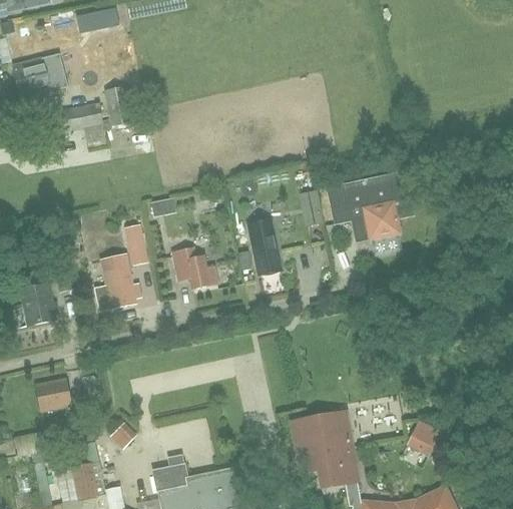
[(0,0),(0,13),(7,12),(6,4),(25,0),(0,0)]
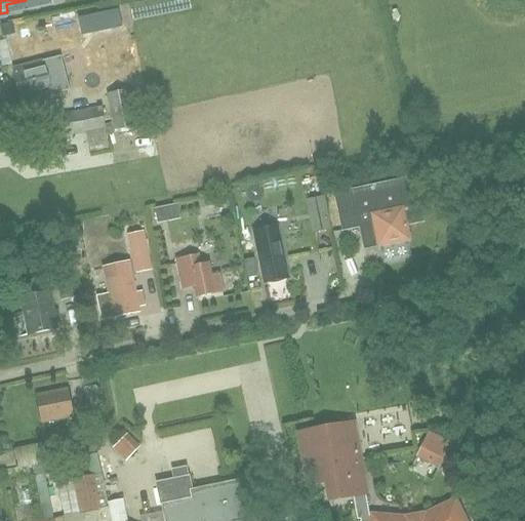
[(94,11),(98,30),(122,25),(118,6),(94,11)]
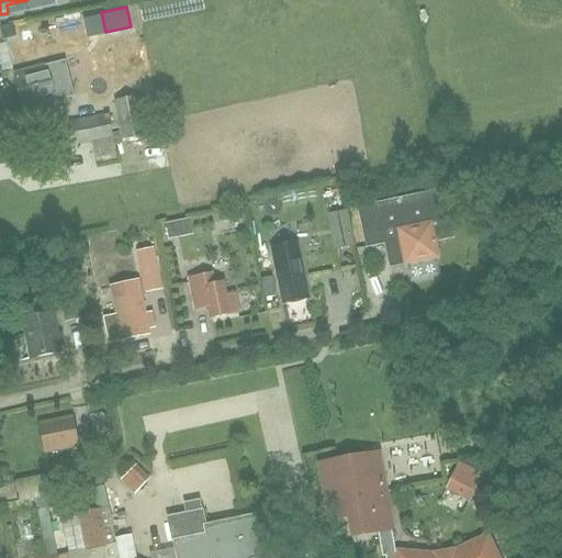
[(0,23),(0,25),(2,36),(15,33),(12,20),(0,23)]
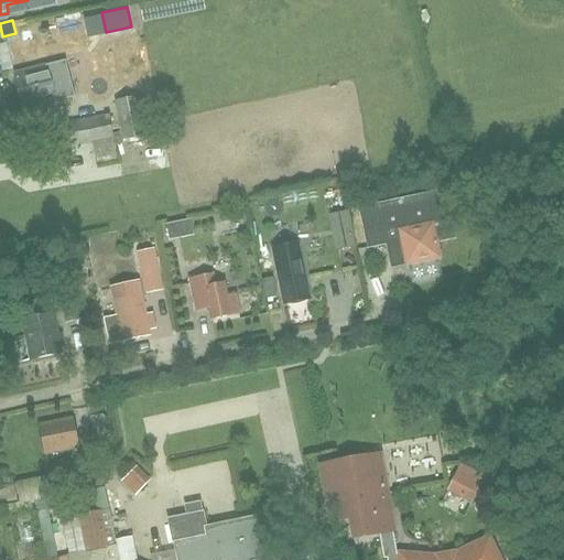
[(65,56),(45,62),(12,70),(22,107),(40,103),(40,105),(65,99),(64,96),(75,93),(65,56)]
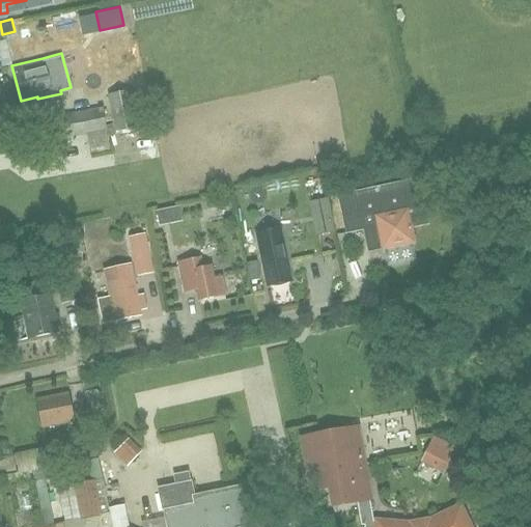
[(108,96),(114,129),(139,123),(132,91),(108,96)]
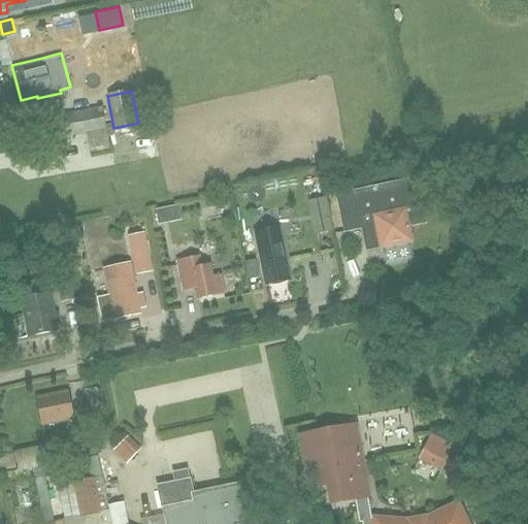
[(109,149),(104,117),(102,104),(58,112),(62,134),(87,130),(91,152),(109,149)]
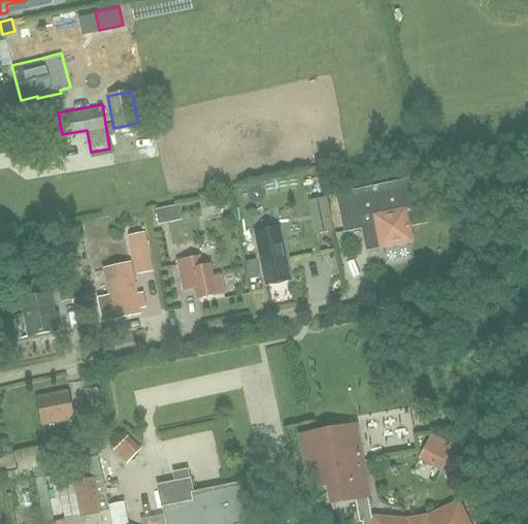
[(8,108),(0,109),(0,121),(10,120),(8,108)]
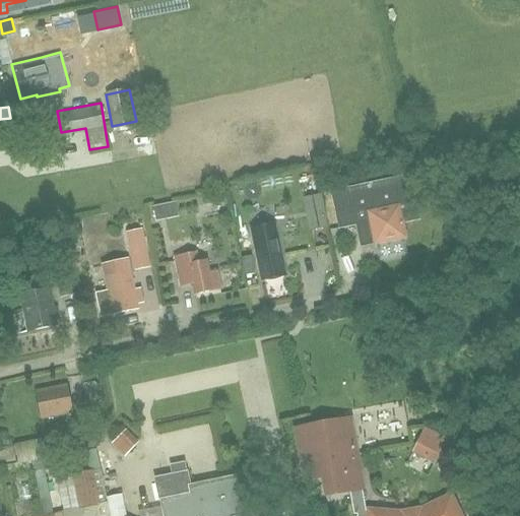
[(404,221),(420,217),(411,173),(331,189),(339,227),(356,223),(360,240),(374,238),(375,243),(407,237),(404,221)]
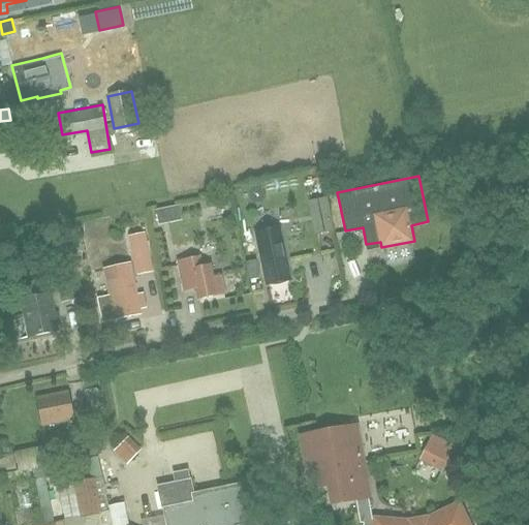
[(158,222),(182,217),(179,203),(155,207),(158,222)]
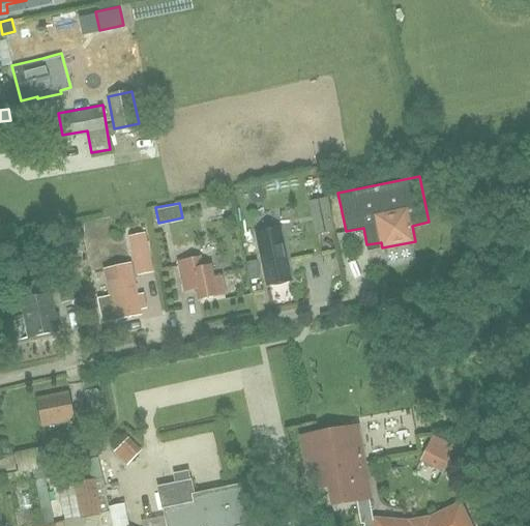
[(255,229),(266,284),(290,279),(280,225),(255,229)]
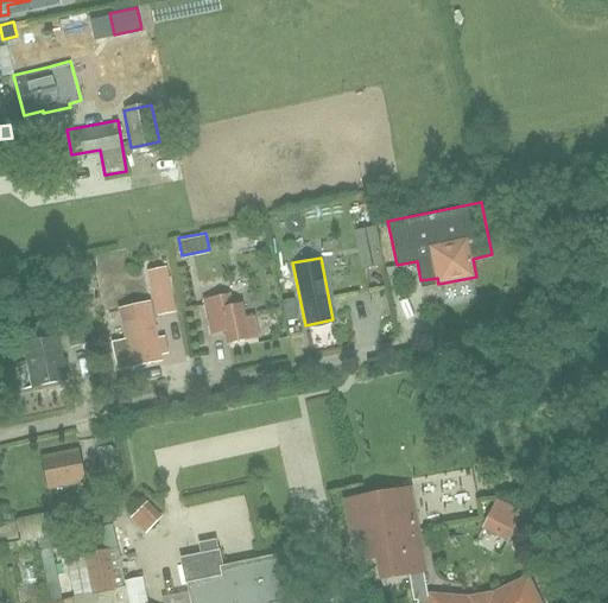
[(162,313),(181,313),(178,265),(159,266),(162,313)]
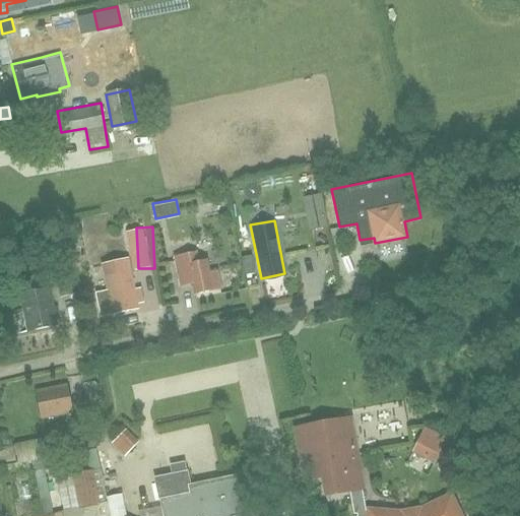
[(195,291),(219,285),(215,265),(207,267),(206,258),(197,260),(195,250),(175,254),(181,282),(193,280),(195,291)]
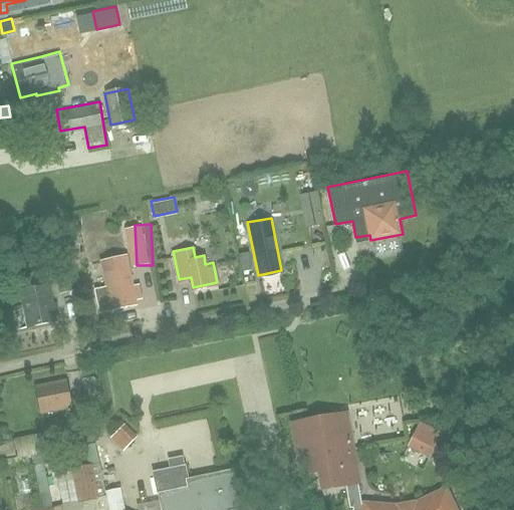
[(252,267),(249,250),(238,252),(242,269),(252,267)]
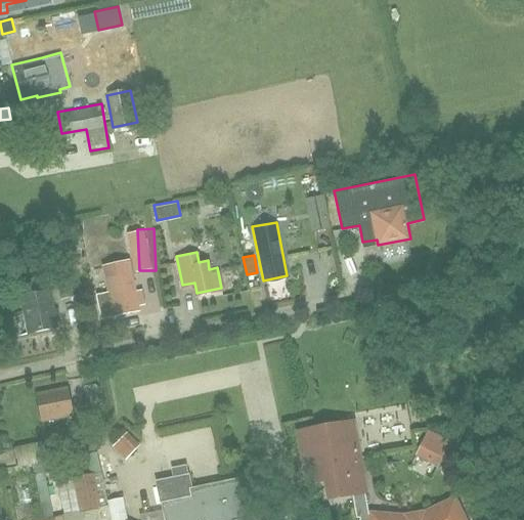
[(102,263),(108,290),(96,293),(102,315),(114,312),(138,307),(136,299),(142,298),(140,288),(134,290),(128,258),(102,263)]
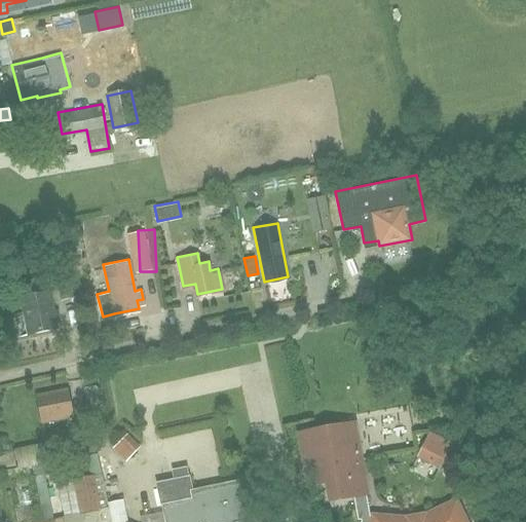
[(46,275),(22,280),(31,331),(55,327),(54,319),(61,318),(59,307),(52,308),(46,275)]
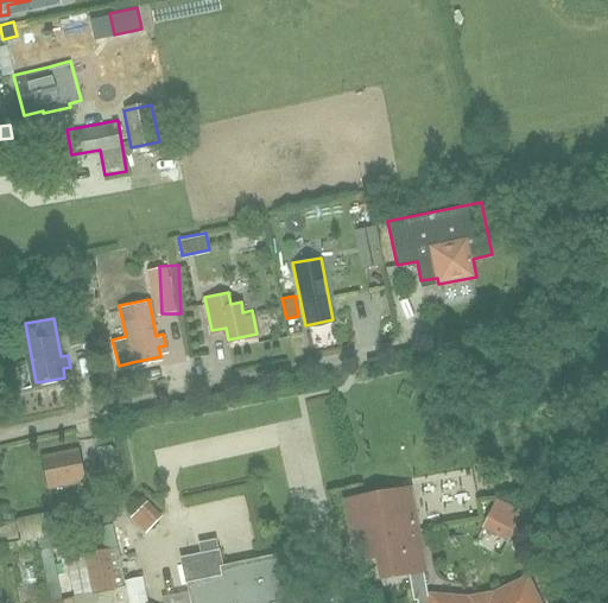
[(49,483),(83,476),(77,446),(43,454),(49,483)]
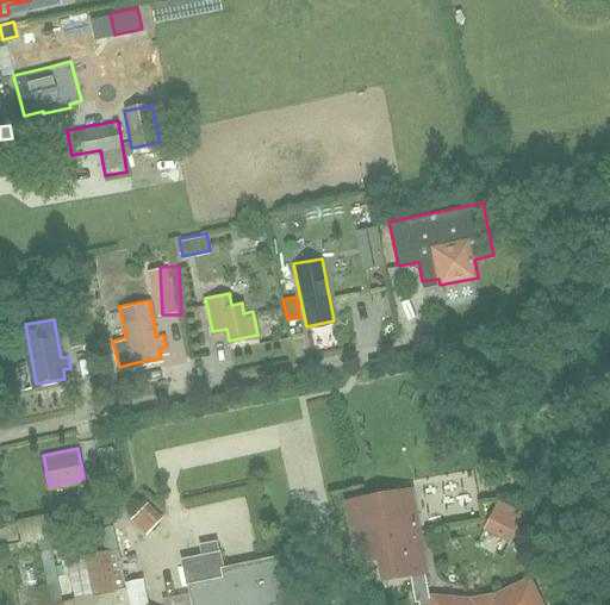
[(383,560),(386,577),(424,569),(416,526),(414,513),(399,516),(396,497),(349,505),(359,559),(360,563),(383,560)]
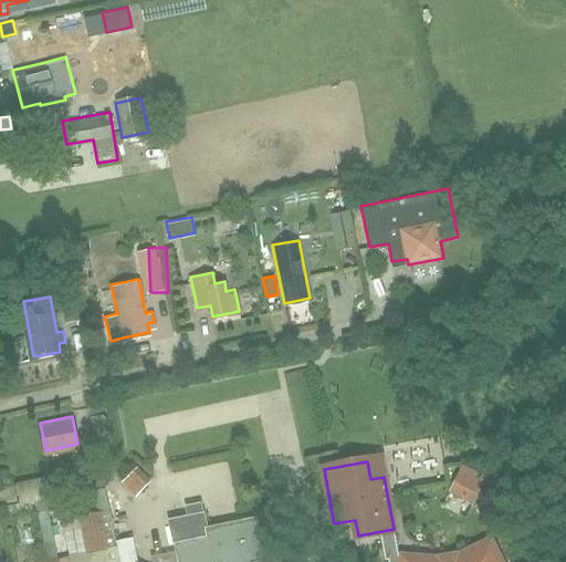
[(23,490),(27,507),(61,499),(58,482),(23,490)]
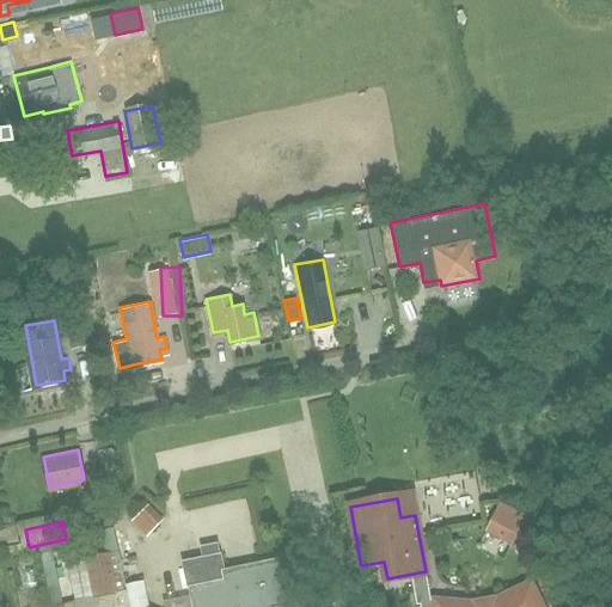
[(129,606),(118,550),(112,523),(101,526),(105,553),(87,557),(95,593),(96,593),(98,606),(129,606)]
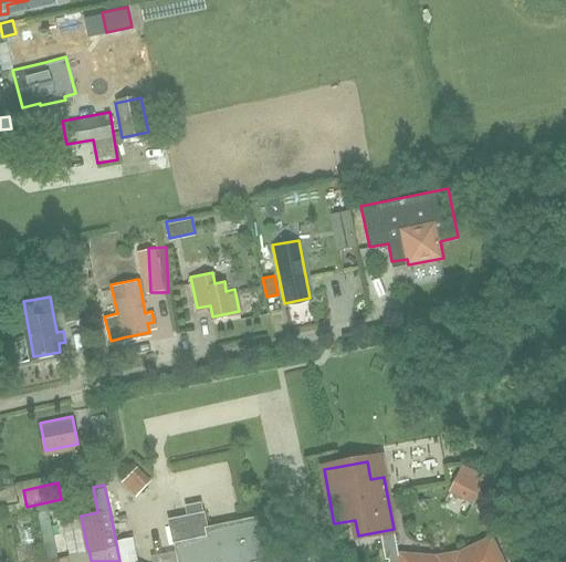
[(292,561),(291,554),(287,555),(279,511),(205,527),(202,512),(170,519),(178,561),(292,561)]
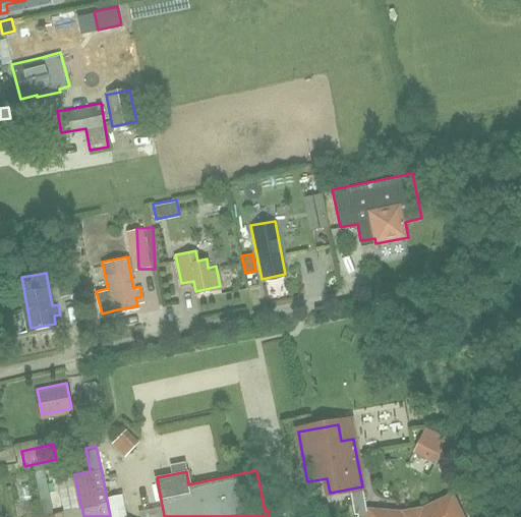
[(456,516),(449,501),(420,514),(404,516),(372,514),(371,516),(456,516)]
